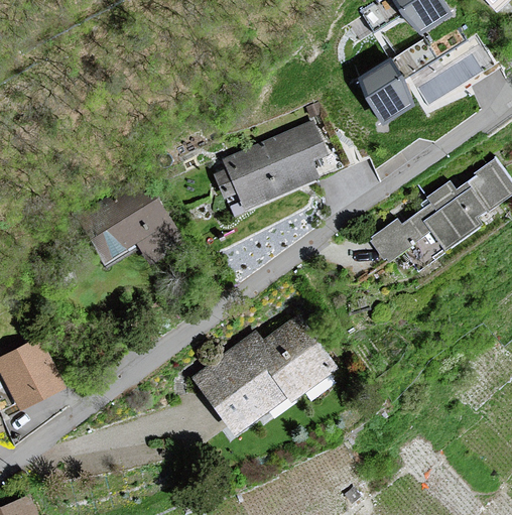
[(444,14),(435,0),(396,0),(417,32),(444,14)]
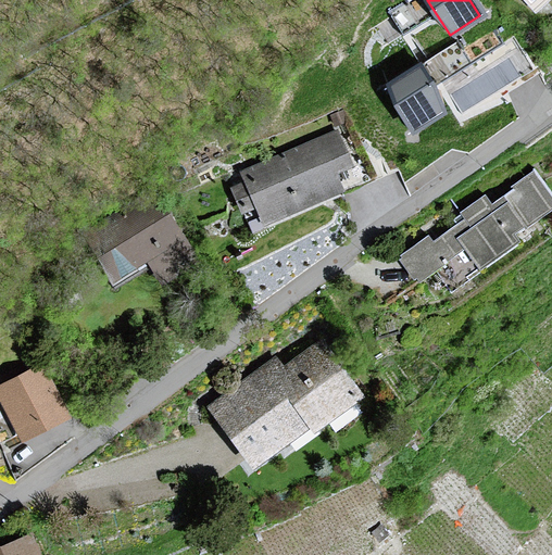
[(499,41),(490,28),(459,49),(454,41),(423,61),(437,82),(467,62),(499,41)]
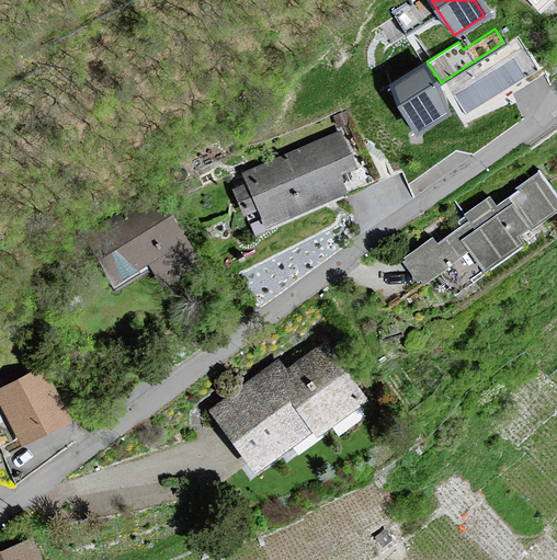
[(445,112),(416,66),(386,86),(415,130),(445,112)]
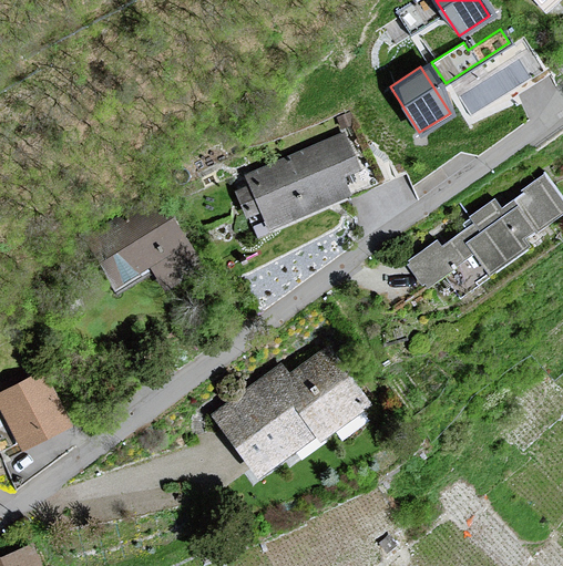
[(351,168),(338,136),(242,176),(246,187),(234,192),(244,217),(257,212),(264,226),(345,193),(337,175),(351,168)]
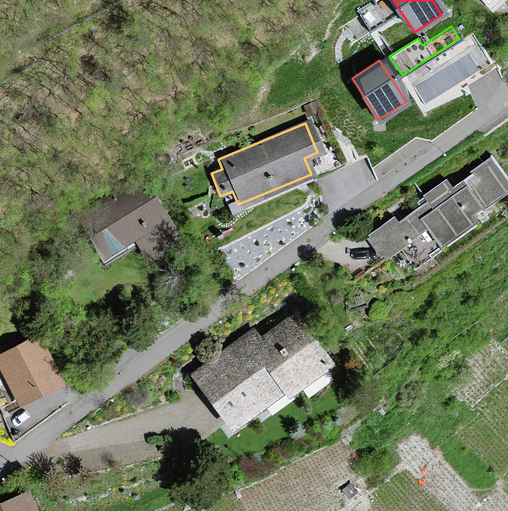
[(507,189),(507,184),(489,156),(468,170),(471,174),(451,187),(445,179),(422,195),(426,202),(395,223),(391,217),(365,235),(381,257),(424,227),(438,248),(473,224),(469,217),(507,189)]
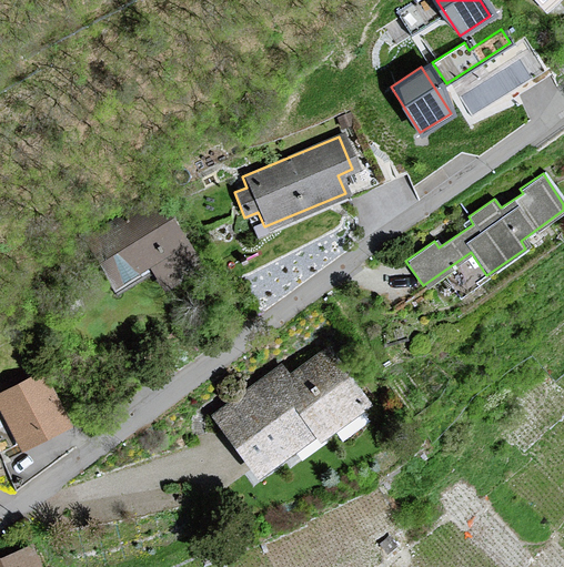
[(159,201),(89,240),(113,282),(147,263),(155,279),(191,259),(159,201)]
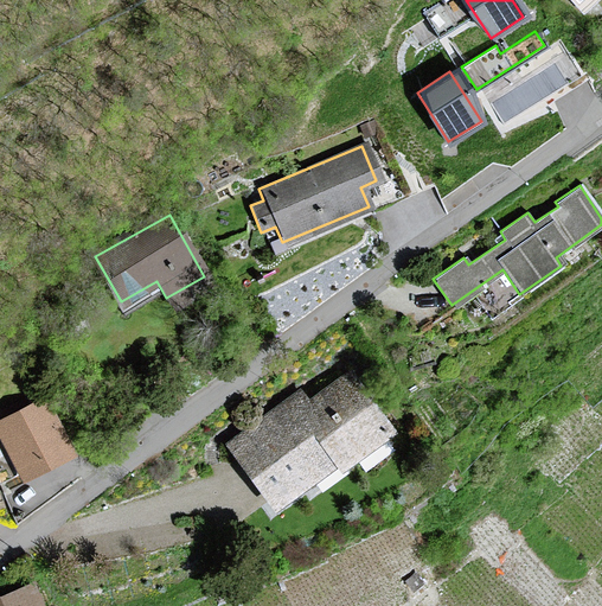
[(350,370),(306,403),(298,393),(226,444),(270,505),(331,461),(338,470),(394,429),(350,370)]
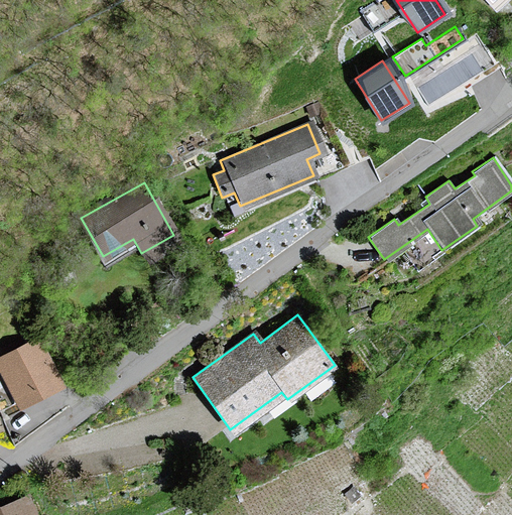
[(34,339),(0,356),(0,370),(18,406),(58,386),(34,339)]
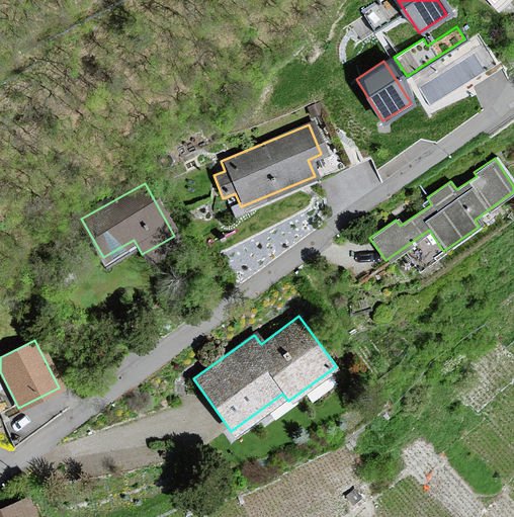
[(358,496),(351,488),(343,495),(350,503),(358,496)]
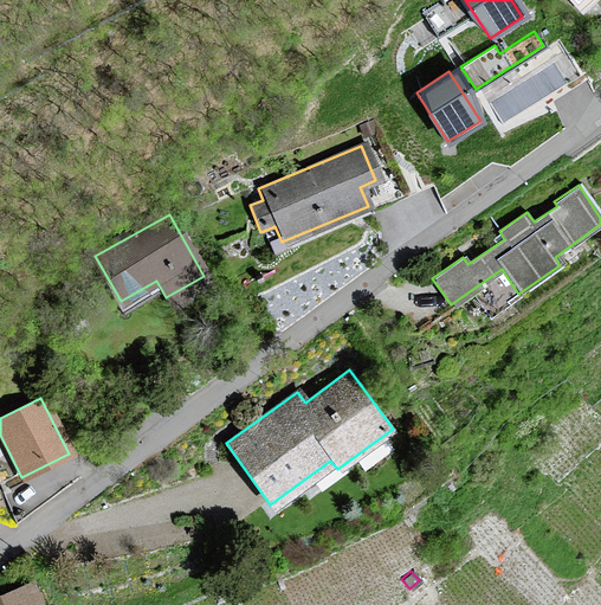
[(0,604),(33,604),(26,586),(0,596),(0,604)]
